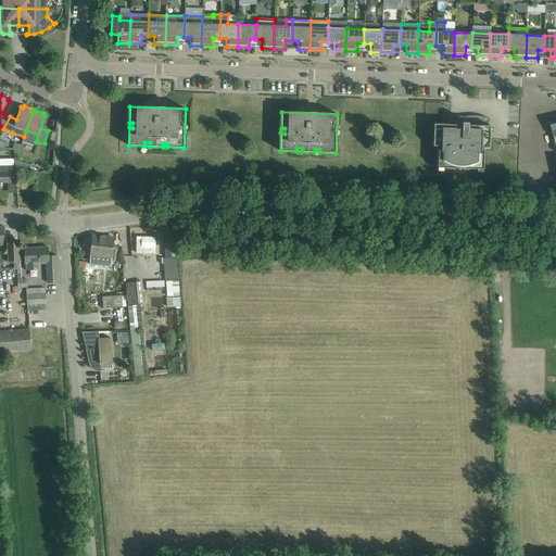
[(483,165),(483,169),(484,151),(483,151),(483,148),(490,148),(491,126),(487,126),(487,123),(488,123),(490,118),(483,116),(476,115),(469,116),(463,117),(462,126),(456,126),(456,119),(453,122),(455,124),(434,124),(438,125),(438,129),(433,129),(433,146),(440,146),(439,149),(438,167),(439,167),(439,163),(444,163),(443,167),(459,168),(459,167),(462,167),(462,168),(478,168),(478,165),(483,165)]
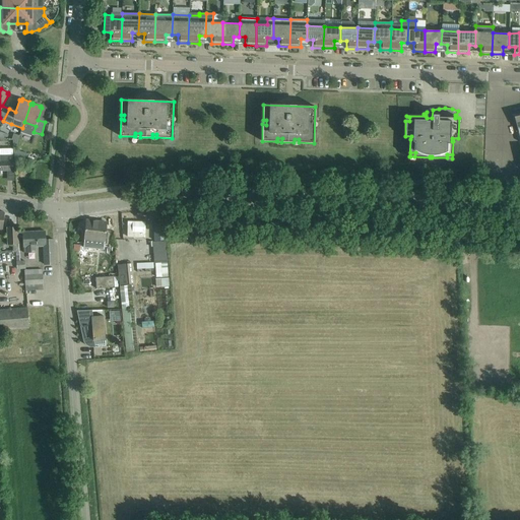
[(0,148),(0,171),(13,171),(12,161),(13,154),(13,148),(0,148)]
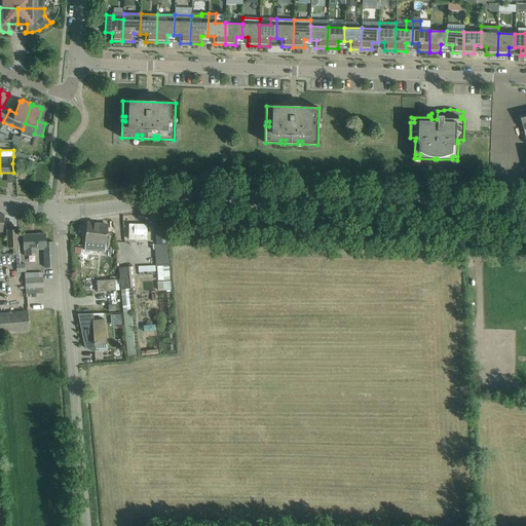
[(87,223),(86,233),(85,247),(105,249),(108,225),(87,223)]
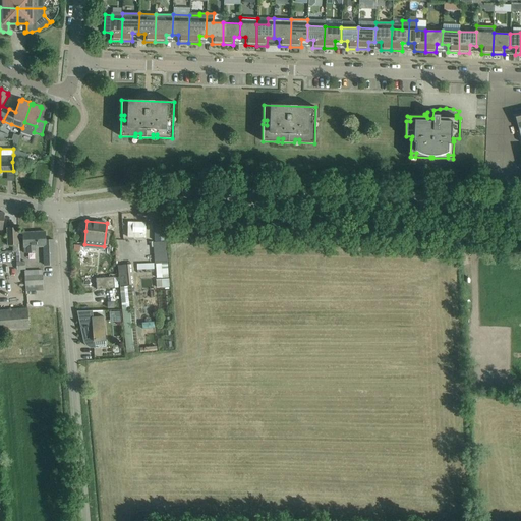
[(128,222),(128,237),(145,237),(146,223),(128,222)]
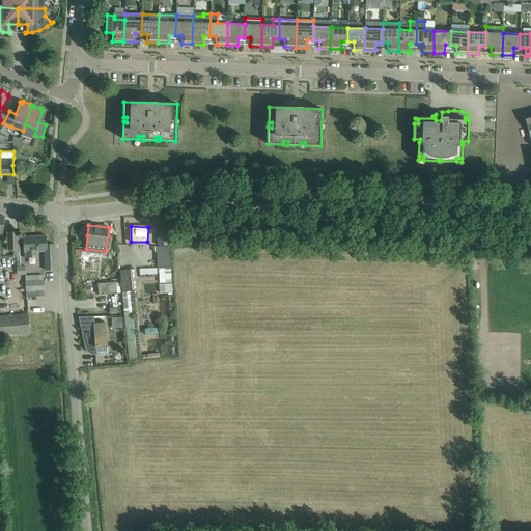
[(167,227),(158,228),(159,246),(168,245),(167,227)]
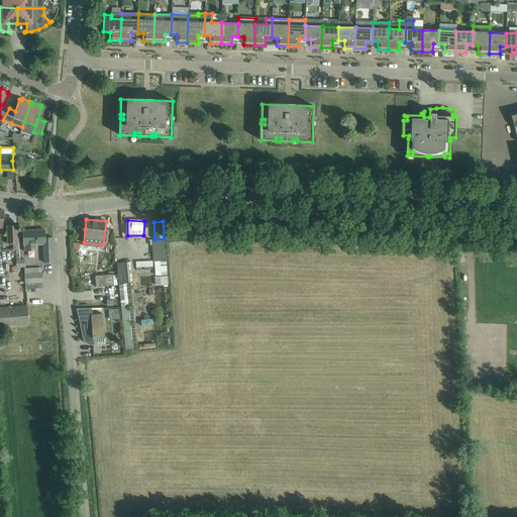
[(19,250),(18,242),(18,225),(7,226),(7,243),(14,243),(14,250),(16,250),(19,250)]
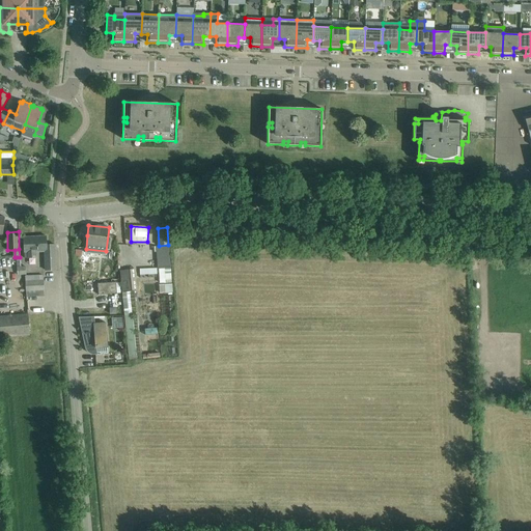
[(36,251),(45,251),(46,270),(56,270),(55,245),(47,245),(46,236),(23,238),(24,248),(25,252),(27,252),(27,258),(36,258),(36,251)]
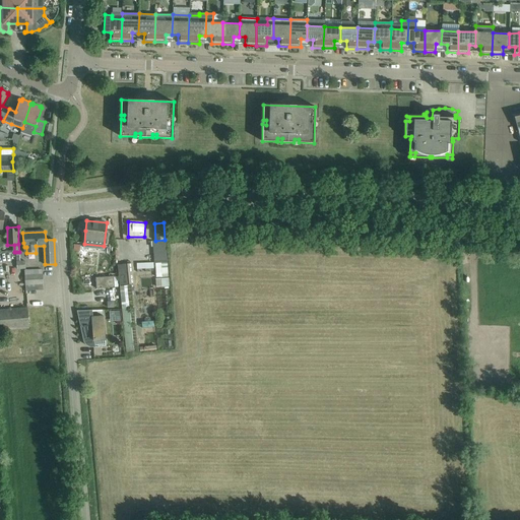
[(170,286),(167,241),(154,242),(156,287),(170,286)]
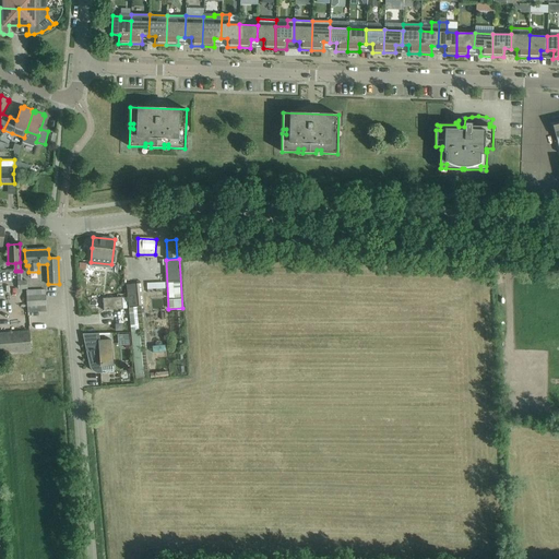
[(18,271),(19,289),(27,288),(27,280),(22,280),(22,271),(21,271),(18,271)]
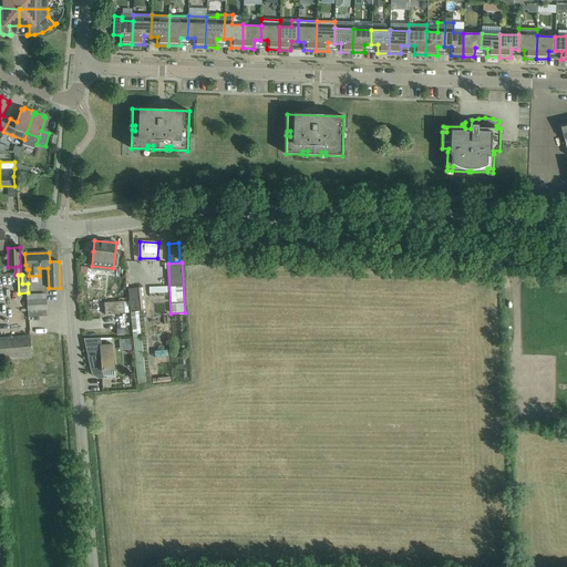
[(130,288),(132,333),(146,332),(144,287),(130,288)]
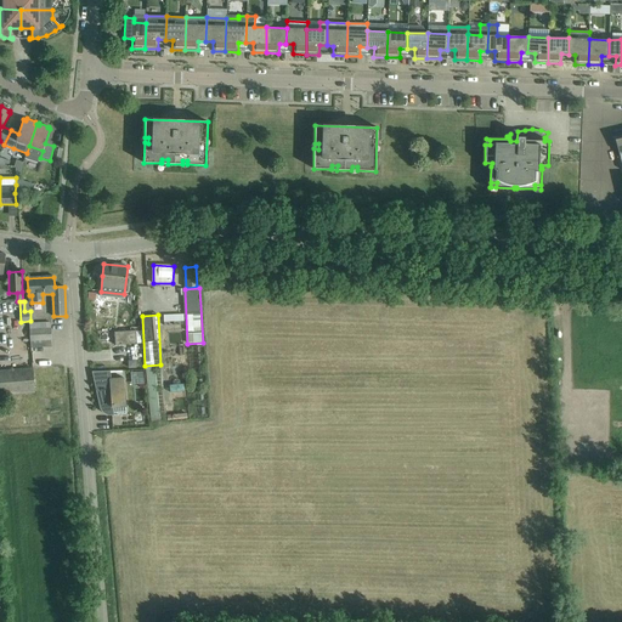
[(29,324),(32,348),(52,346),(50,323),(29,324)]
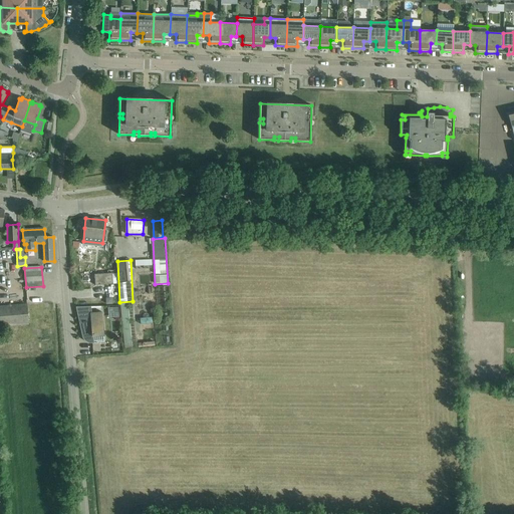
[(112,272),(105,273),(94,274),(95,285),(105,284),(113,283),(112,272)]
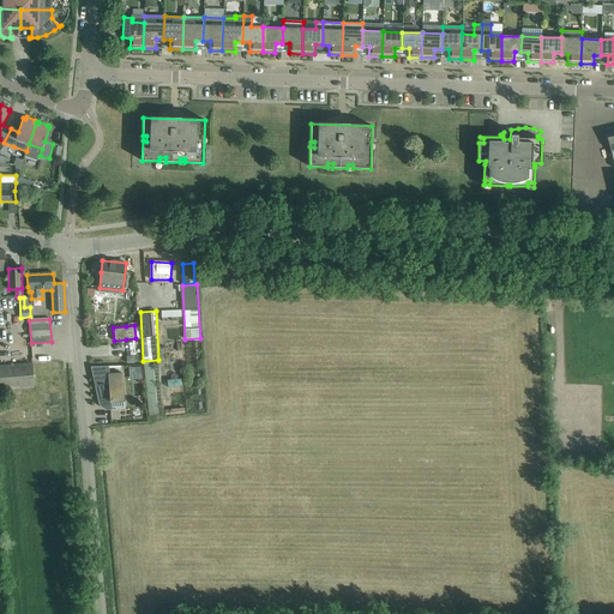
[(0,390),(22,389),(34,387),(32,363),(20,365),(0,366),(0,390)]
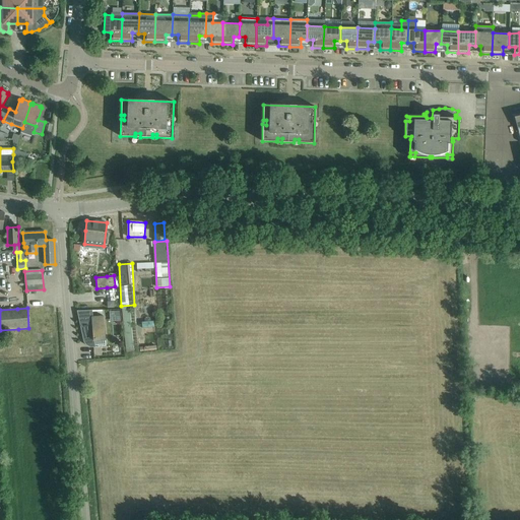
[(77,311),(83,340),(83,341),(83,342),(84,342),(84,343),(85,343),(85,344),(86,344),(86,345),(87,345),(87,346),(88,346),(89,346),(89,347),(90,347),(91,347),(92,347),(99,347),(99,346),(94,346),(94,340),(105,340),(104,316),(92,317),(92,310),(77,311)]
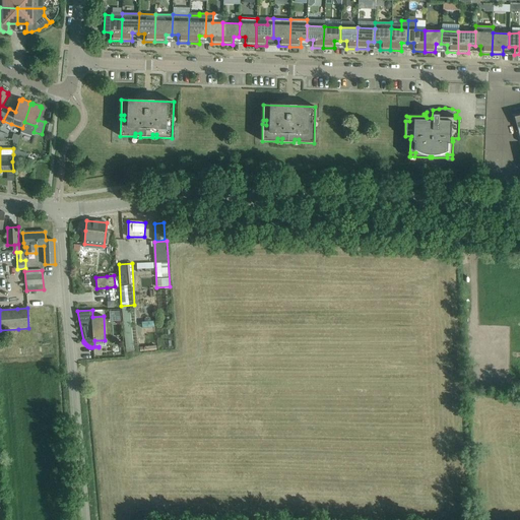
[(122,336),(121,324),(112,324),(113,336),(122,336)]
